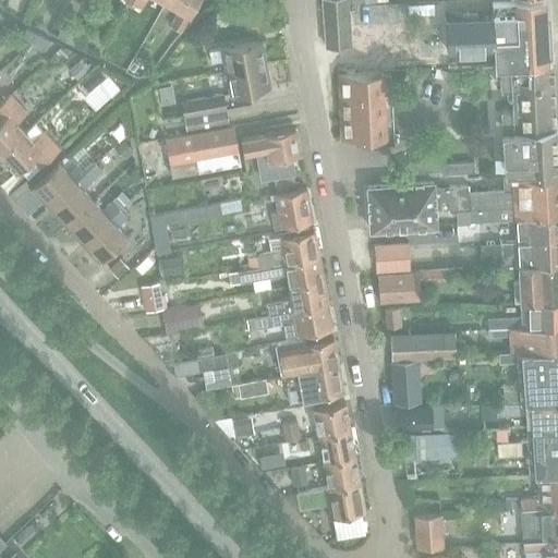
[(162,0),(165,1),(164,0),(132,0),(131,3),(141,10),(145,0),(162,0)]
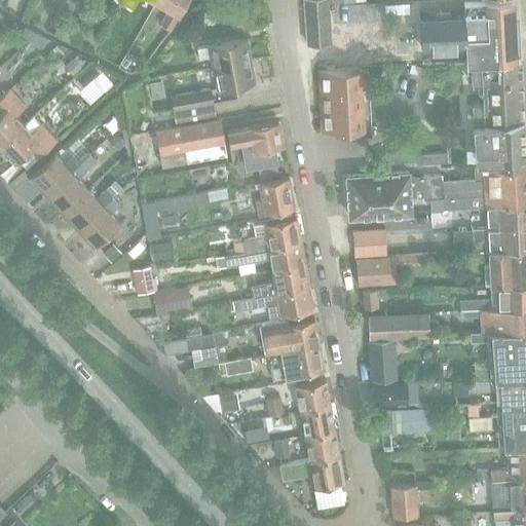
[(154,0),(155,1),(173,11),(170,16),(166,14),(160,24),(170,30),(186,0),(154,0)]
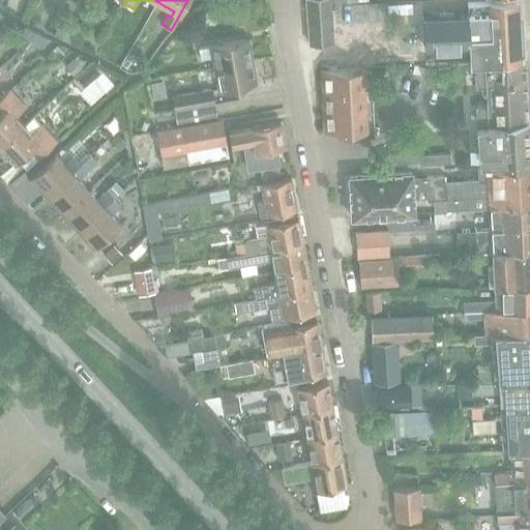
[(319,46),(333,45),(330,0),(305,0),(308,41),(319,41),(319,46)]
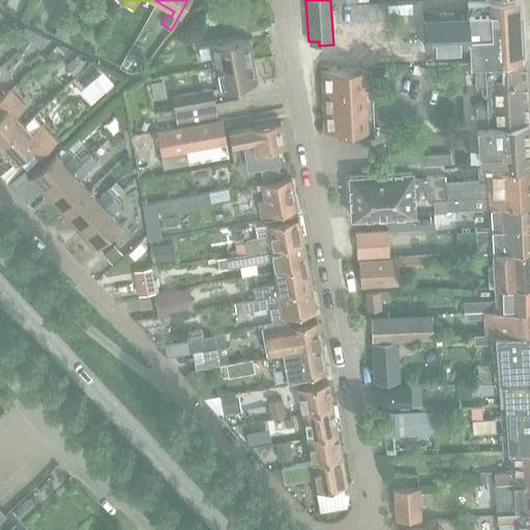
[(472,63),(473,63),(518,60),(514,0),(503,0),(489,1),(490,11),(422,13),(423,64),(472,63)]
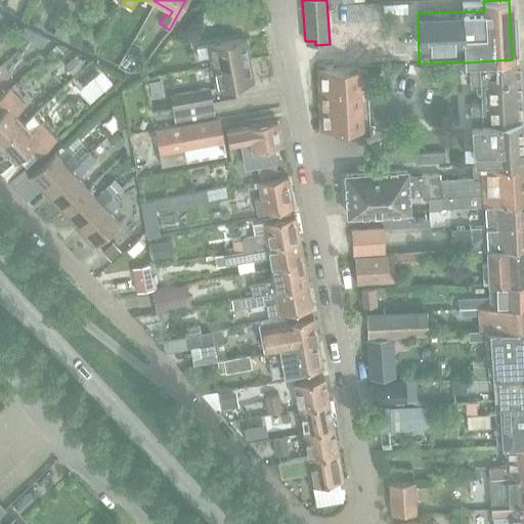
[(60,19),(52,35),(63,40),(70,43),(78,28),(60,19)]
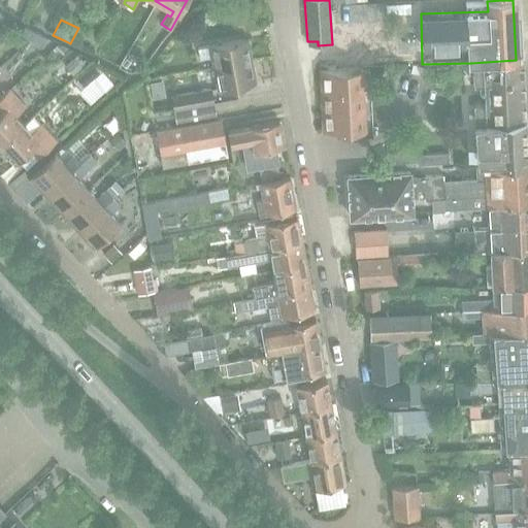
[(31,40),(35,32),(24,26),(20,34),(31,40)]
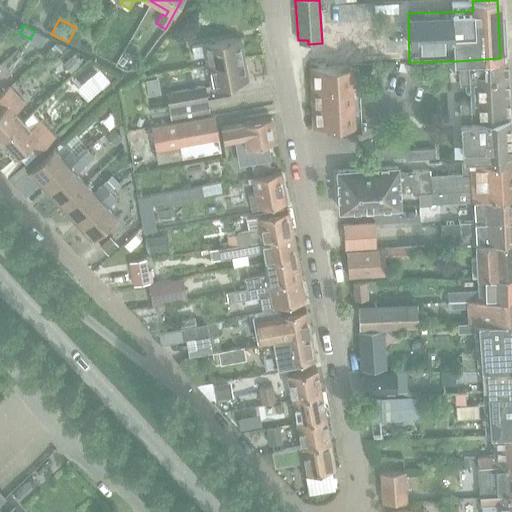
[(41,44),(45,36),(34,31),(30,39),(41,44)]
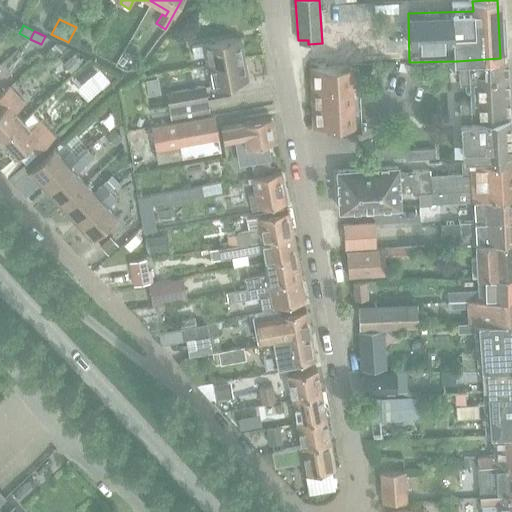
[(93,41),(78,32),(74,39),(88,48),(93,41)]
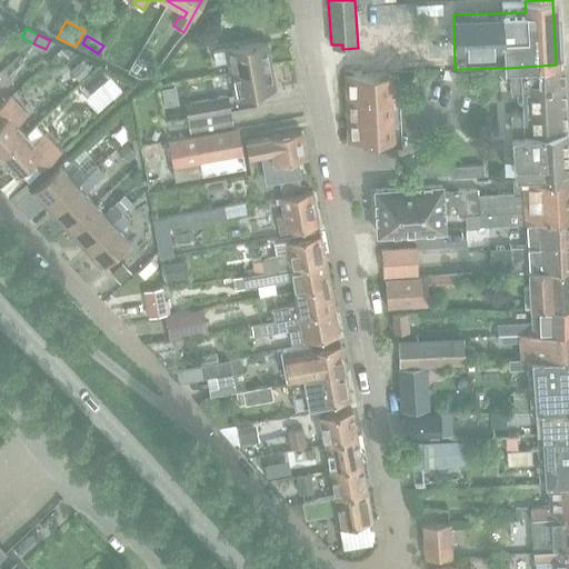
[(229,73),(270,66),(266,42),(225,49),(229,73)]
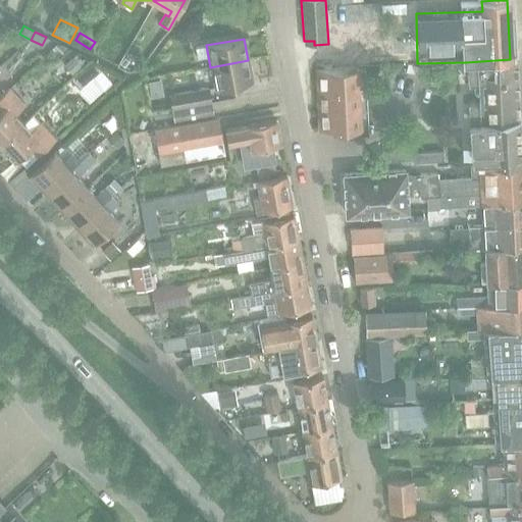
[(105,59),(115,66),(120,59),(109,53),(105,59)]
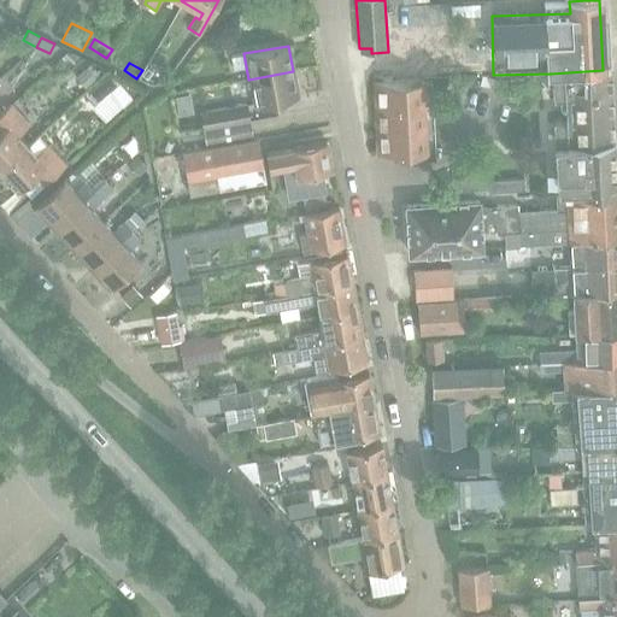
[(86,66),(75,77),(86,87),(99,74),(89,64),(86,68),(86,66)]
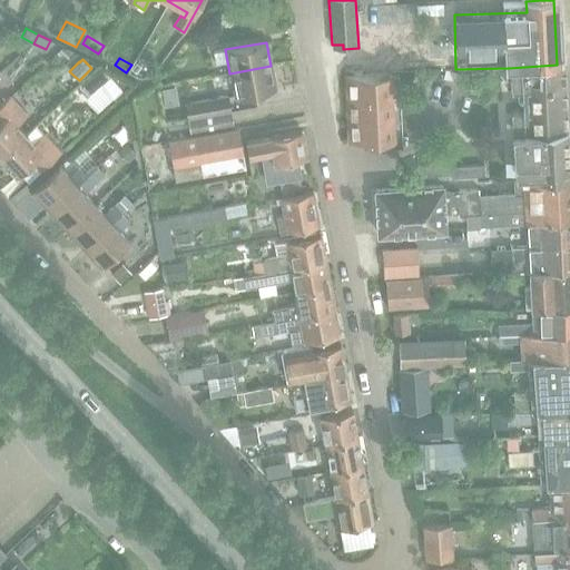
[(514,134),(567,131),(563,65),(557,65),(509,68),(510,90),(529,89),(530,109),(512,110),(513,133),(514,133),(514,134)]
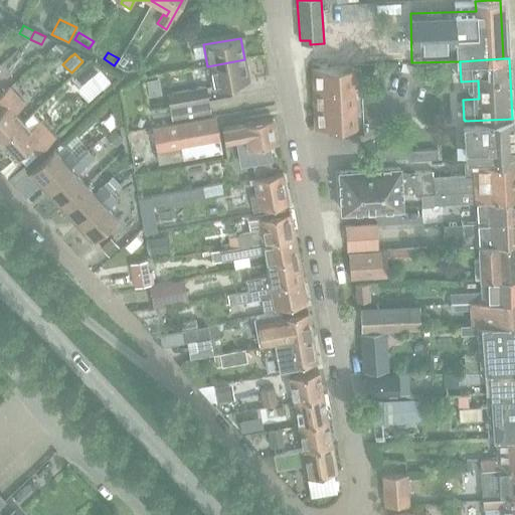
[(244,59),(207,66),(211,89),(248,81),(244,59)]
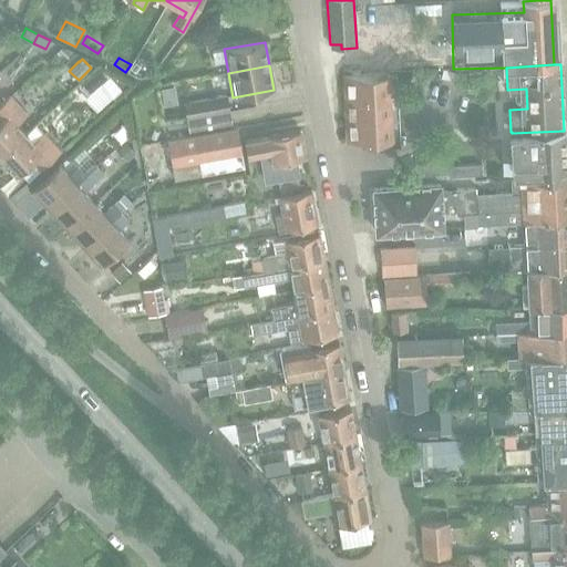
[(96,111),(121,89),(101,66),(80,86),(88,95),(84,98),(96,111)]
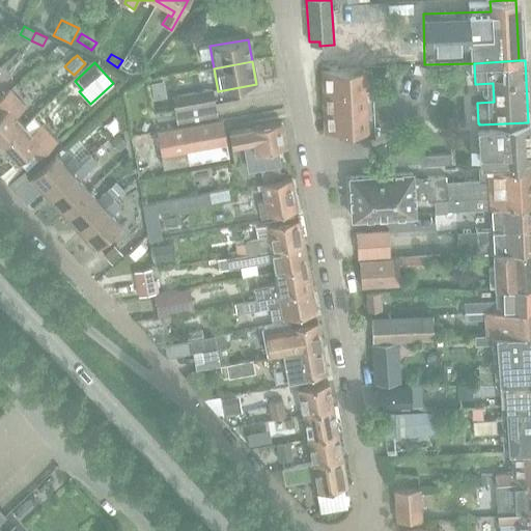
[(320,70),(324,132),(367,131),(364,68),(320,70)]
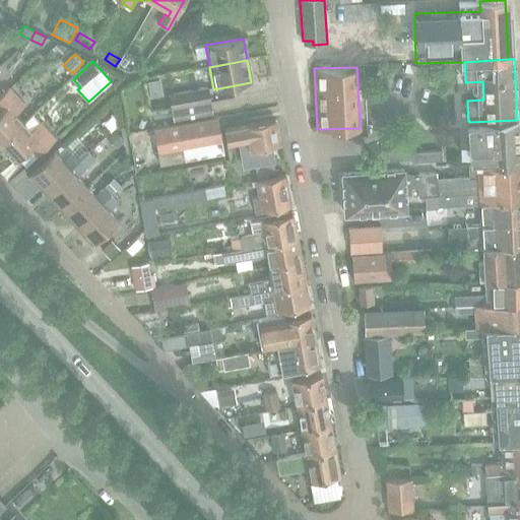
[(159,79),(147,81),(150,96),(163,94),(159,79)]
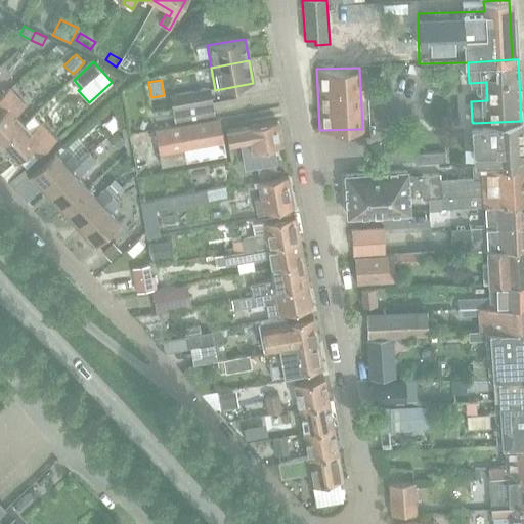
[(0,143),(23,122),(15,114),(25,105),(8,88),(0,95),(0,143)]
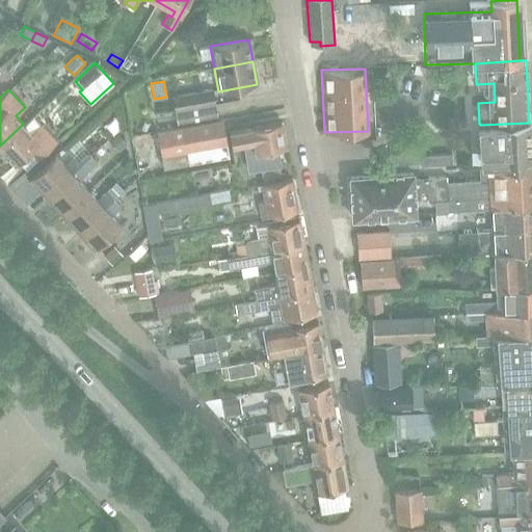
[(214,104),(212,90),(173,97),(175,111),(214,104)]
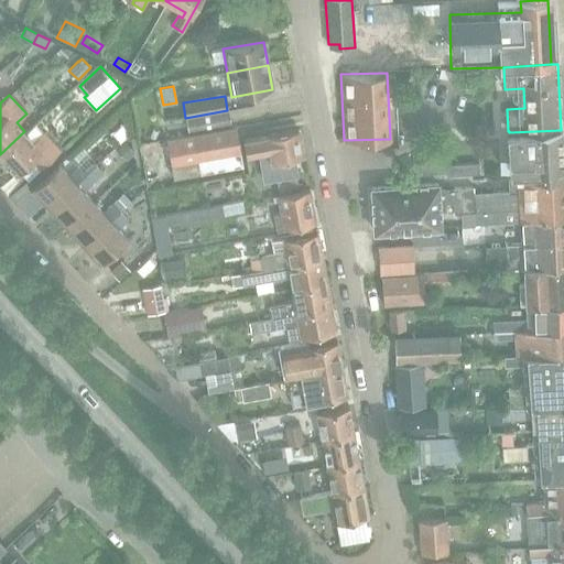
[(187,134),(231,127),(229,111),(185,119),(187,134)]
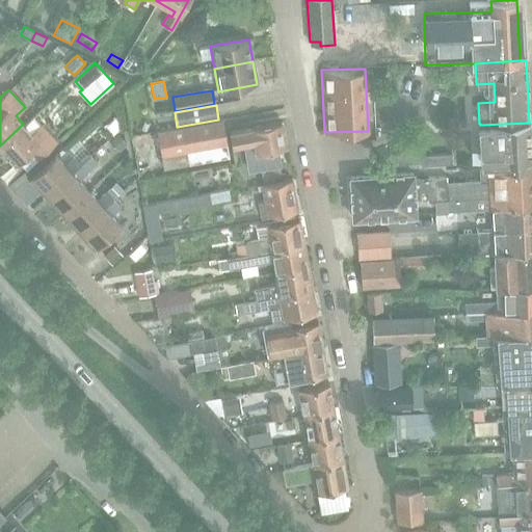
[(114,117),(105,126),(110,132),(120,124),(114,117)]
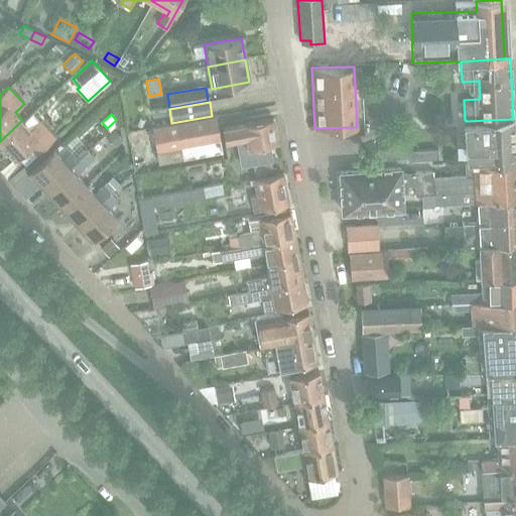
[(222,151),(216,115),(152,127),(158,162),(222,151)]
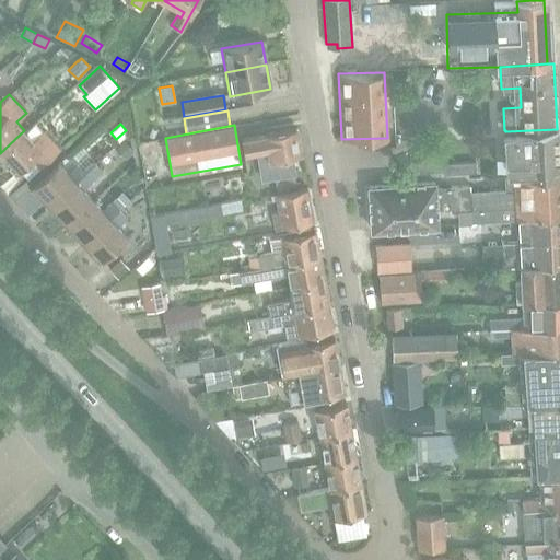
[(294,174),(291,158),(301,156),(295,129),(241,139),(244,153),(256,151),(261,181),(294,174)]
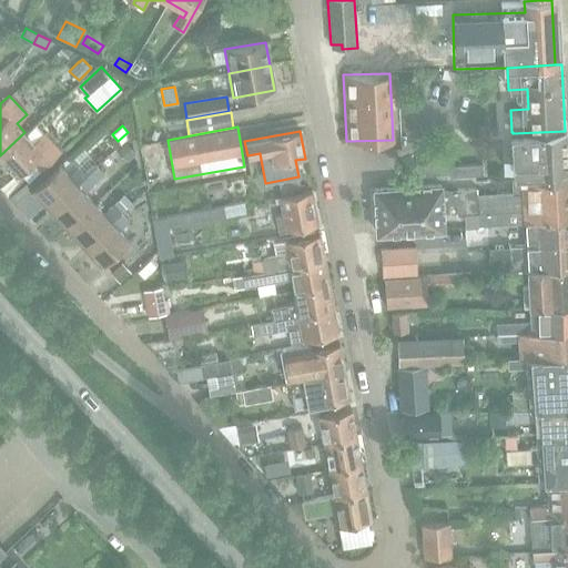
[(515,180),(567,176),(565,131),(513,133),(515,180)]
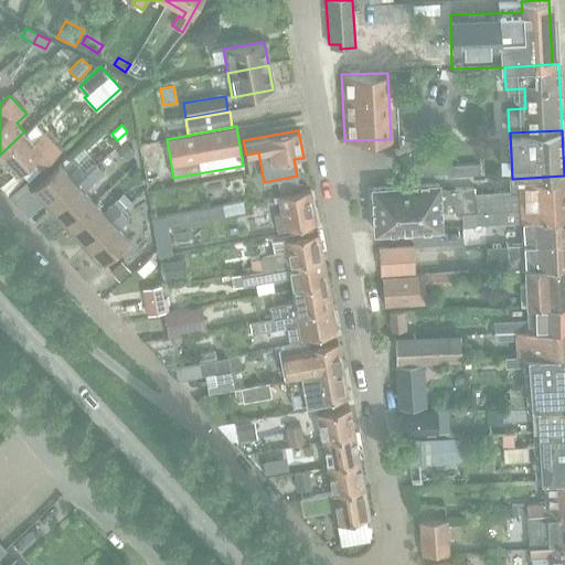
[(24,131),(0,155),(0,157),(16,174),(32,159),(40,169),(60,150),(43,131),(33,141),(24,131)]
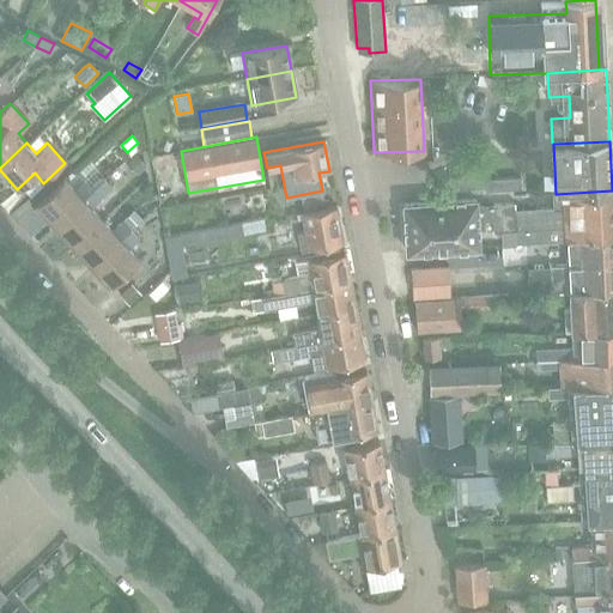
[(137,153),(127,162),(137,174),(146,165),(137,153)]
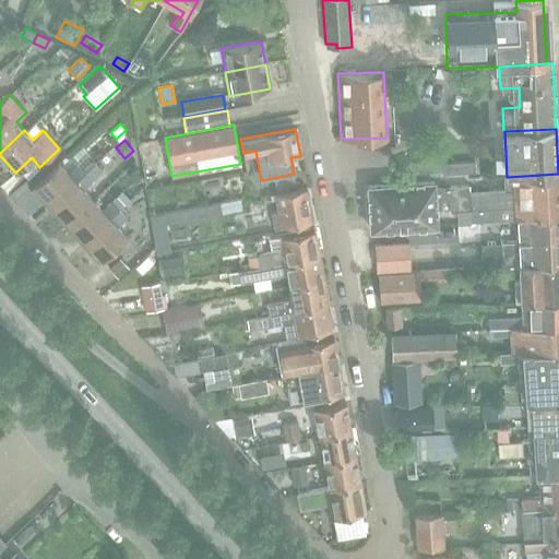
[(159,152),(152,154),(153,162),(163,161),(159,152)]
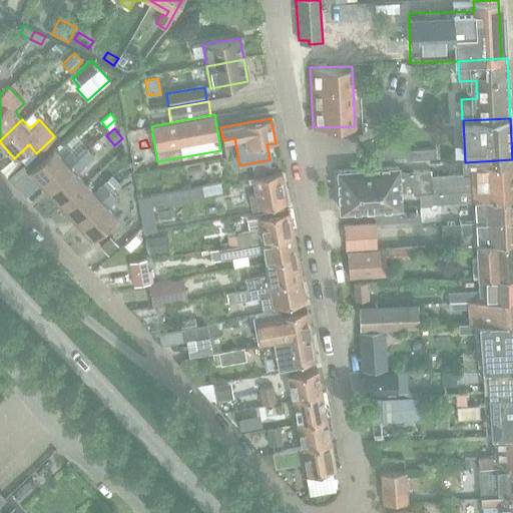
[(405,159),(435,158),(435,148),(405,150),(404,147),(374,149),(374,158),(405,157),(405,159)]
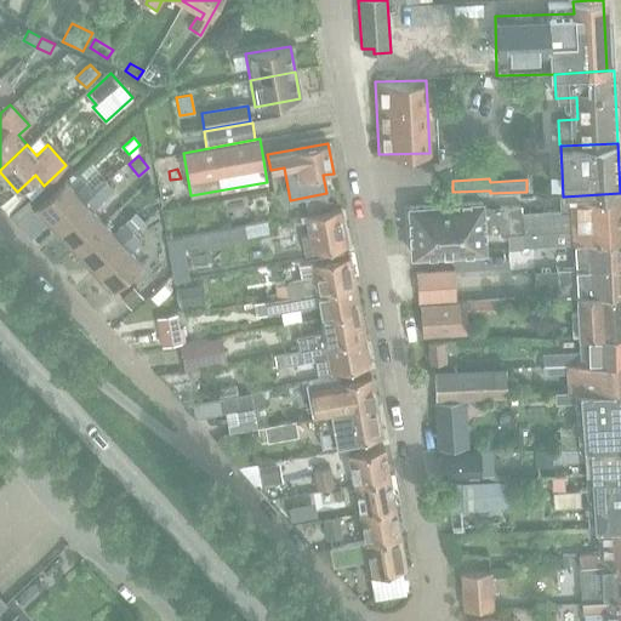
[(58,227),(95,193),(87,184),(77,195),(64,182),(34,210),(46,223),(51,218),(58,227)]
